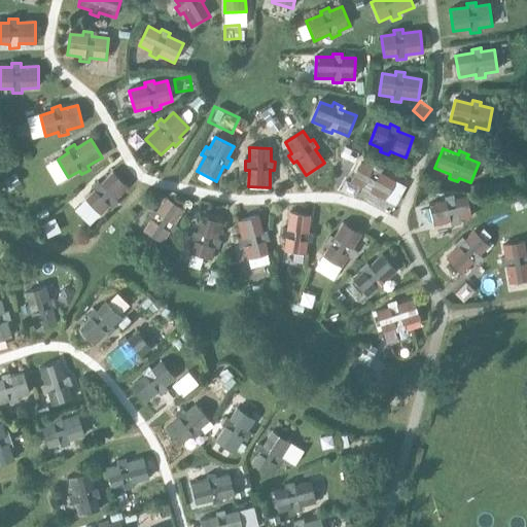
[(351,182),(362,187),(360,191),(367,196),(370,192),(385,201),(395,181),(380,173),(382,170),(374,166),(372,169),(361,163),(351,182)]
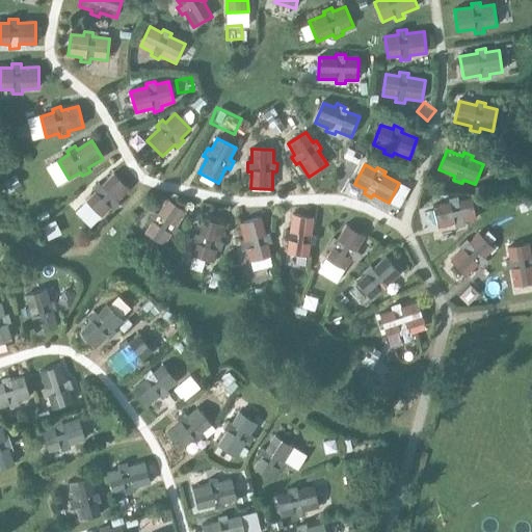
[(86,202),(101,217),(110,208),(113,211),(120,205),(116,202),(129,189),(113,175),(102,186),(99,183),(92,190),(95,192),(86,202)]
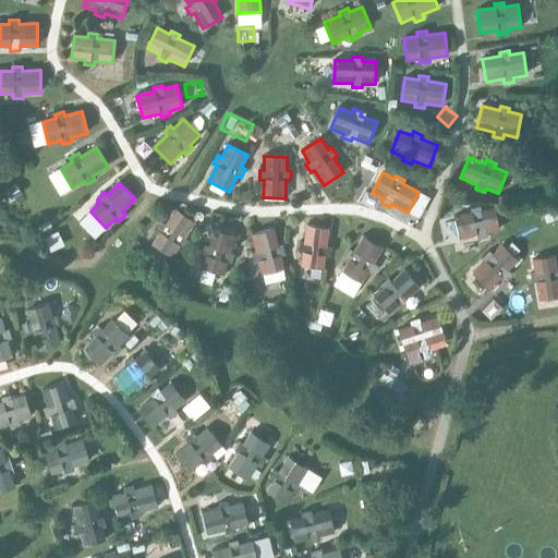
[(453,217),(459,240),(476,235),(477,240),(487,238),(486,233),(499,230),(494,208),(481,211),(480,207),(471,209),(471,214),(453,217)]
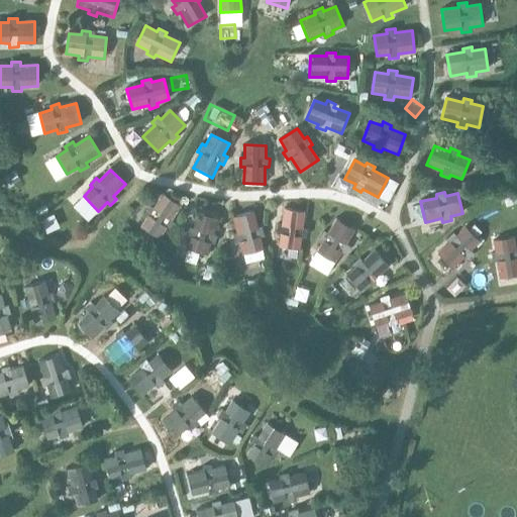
[(141,226),(159,238),(166,227),(169,230),(174,222),(171,220),(180,207),(163,195),(153,208),(150,206),(145,214),(148,216),(141,226)]
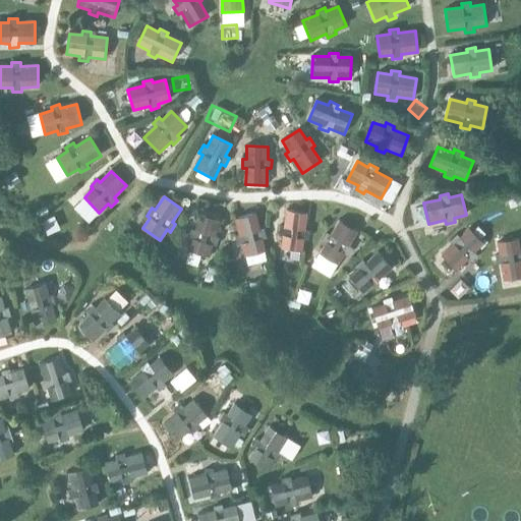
[(284,227),(280,227),(279,235),(283,236),(281,248),(302,251),(303,239),(307,239),(308,231),(304,230),(307,214),(286,211),(284,227)]
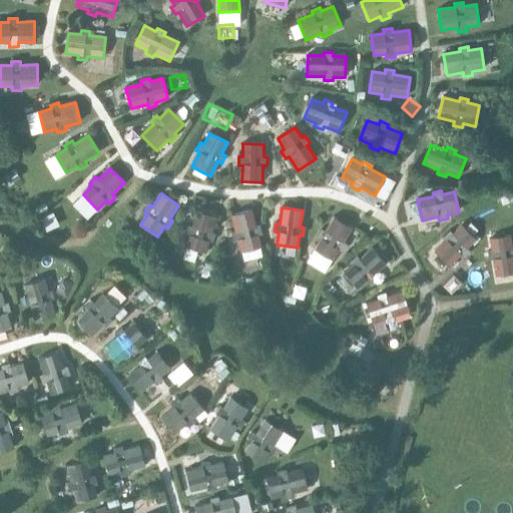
[(235,231),(231,232),(233,241),(237,240),(240,252),(261,247),(258,235),(262,234),(260,225),(255,226),(251,210),(231,216),(235,231)]
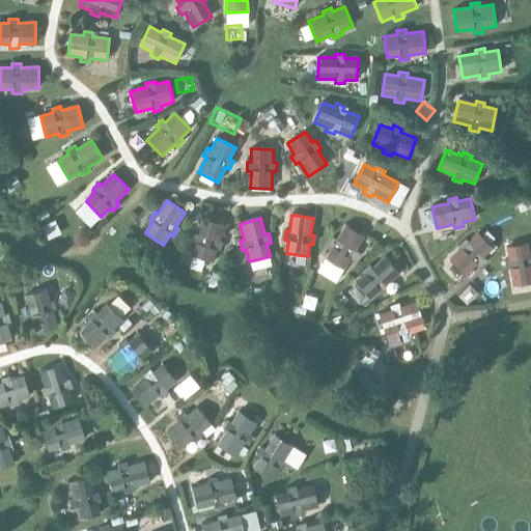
[(198,234),(195,233),(192,243),(196,244),(192,256),(213,262),(217,250),(220,251),(223,242),(219,241),(224,225),(203,219),(198,234)]
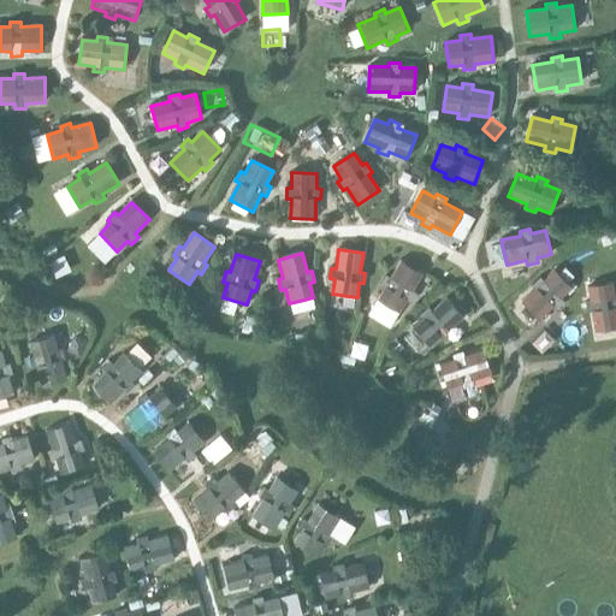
[(413,291),(422,274),(401,261),(391,278),(386,276),(381,285),(385,288),(378,301),(400,313),(407,300),(410,302),(416,294),(413,291)]
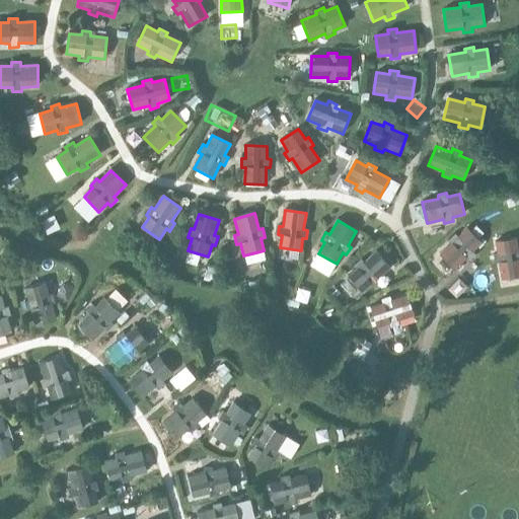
[(457,237),(455,234),(448,240),(451,243),(439,254),(454,270),(466,258),(469,261),(475,254),(472,251),(482,243),(466,228),(457,237)]
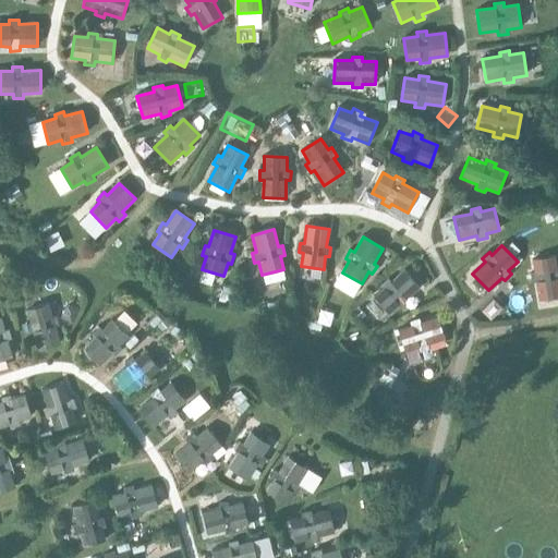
[(535,274),(531,274),(532,283),(536,282),(540,300),(557,296),(557,268),(557,269),(555,256),(533,259),(535,274)]
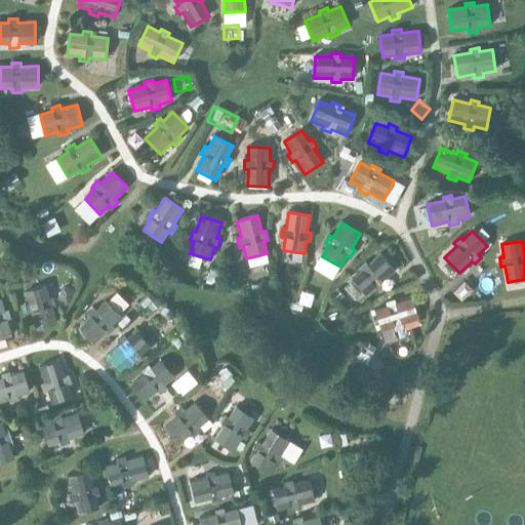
[(352,280),(366,296),(375,287),(378,290),(385,284),(382,282),(395,271),(380,254),(368,266),(365,263),(359,269),(361,272),(352,280)]
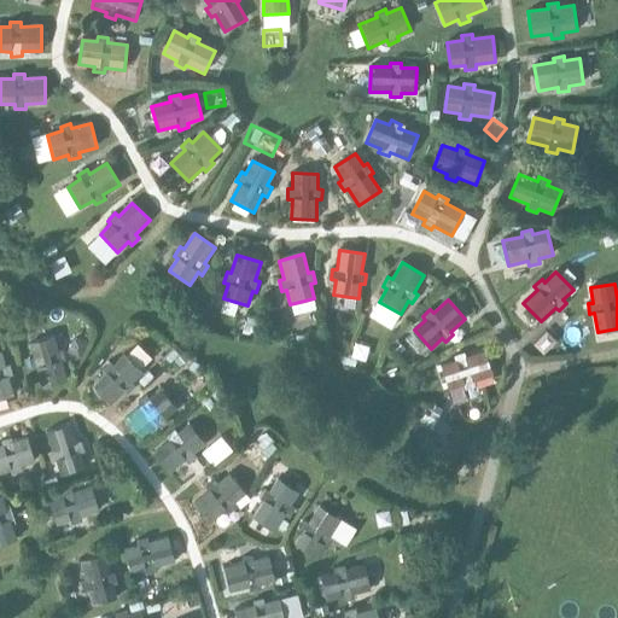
[(33,369),(36,368),(42,388),(66,380),(60,361),(65,360),(63,350),(58,351),(53,337),(29,344),(34,359),(29,360),(33,369)]
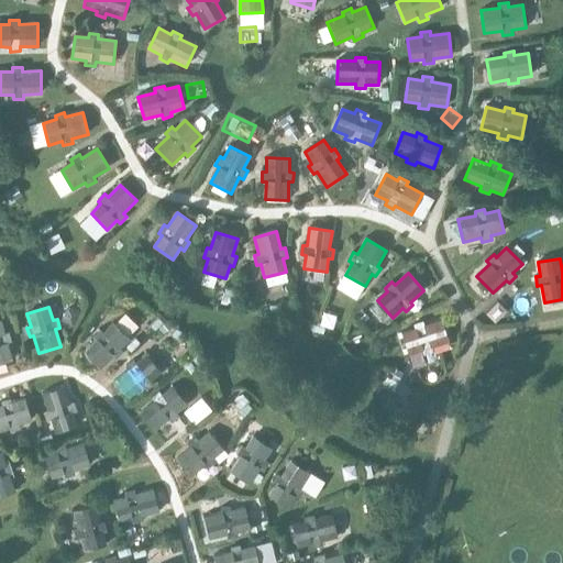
[(0,363),(12,361),(8,343),(11,342),(9,332),(4,334),(1,321),(0,320),(0,363)]
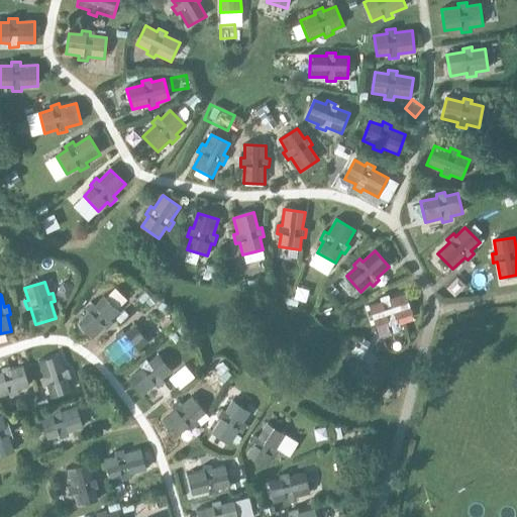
[(369,306),(376,326),(388,322),(389,326),(397,323),(396,319),(412,314),(405,294),(390,299),(388,296),(380,298),(381,302),(369,306)]
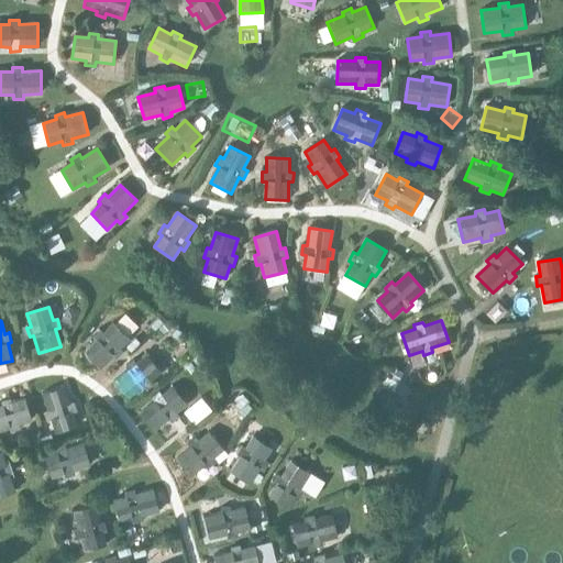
[(85,353),(101,370),(113,356),(117,360),(123,352),(120,349),(130,340),(113,323),(103,333),(100,330),(94,338),(97,340),(85,353)]
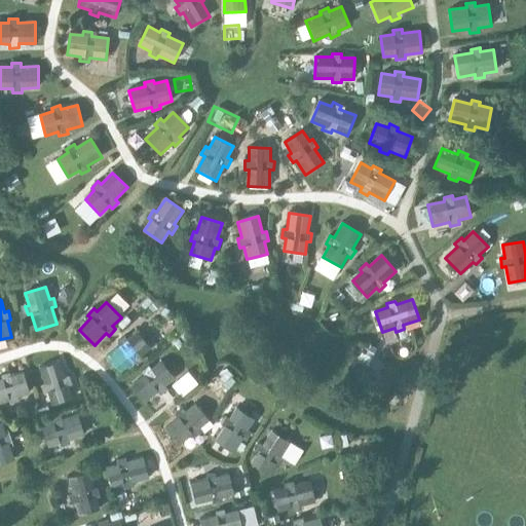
[(107,357),(120,373),(134,362),(137,365),(143,360),(141,357),(151,348),(137,332),(127,340),(124,337),(118,342),(120,345),(107,357)]
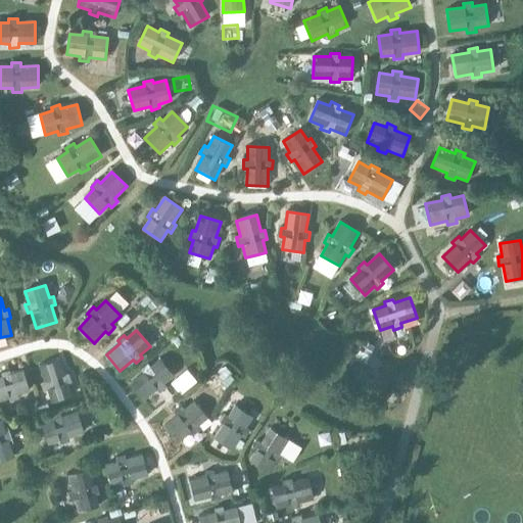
[(45,382),(41,383),(44,391),(47,390),(51,402),(72,395),(67,383),(72,382),(68,374),(64,375),(59,359),(39,366),(45,382)]
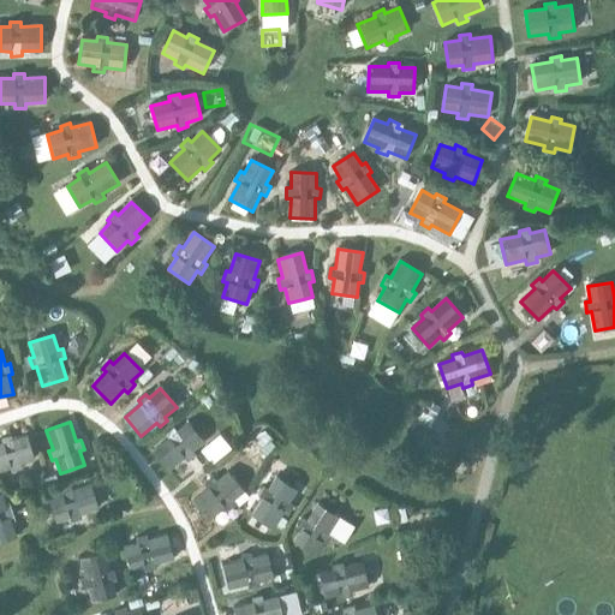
[(153,451),(169,471),(184,458),(187,461),(196,455),(192,452),(204,442),(189,423),(177,431),(174,428),(166,435),(168,439),(153,451)]
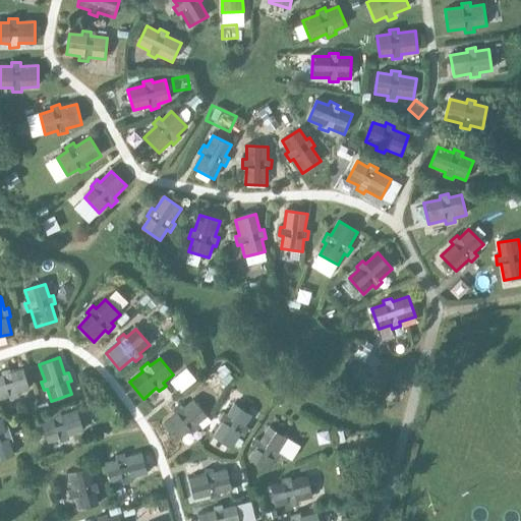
[(0,375),(0,398),(8,396),(10,400),(18,397),(17,394),(30,390),(23,369),(11,373),(9,369),(1,372),(2,375),(0,375)]
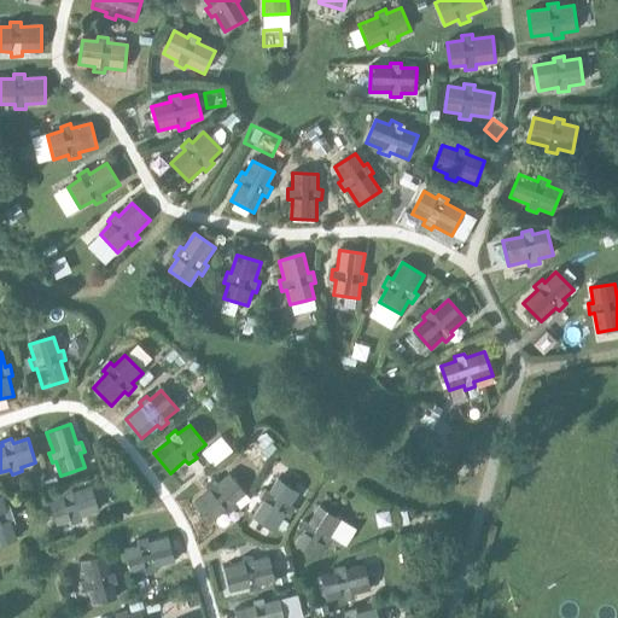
[(229,461),(244,476),(264,456),(251,442),(229,461)]
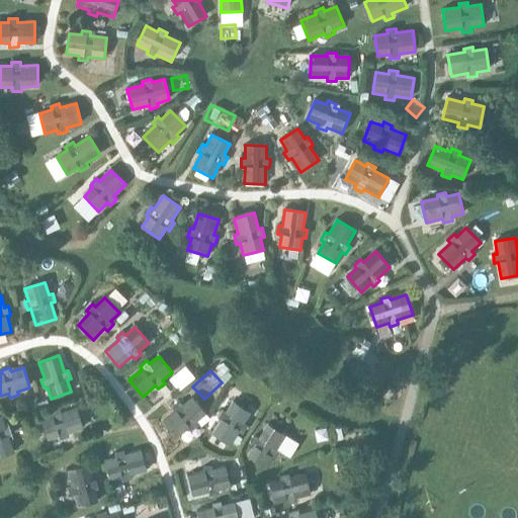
[(163,422),(176,438),(189,428),(191,431),(198,425),(196,422),(205,414),(192,398),(182,406),(180,403),(173,408),(175,411),(163,422)]
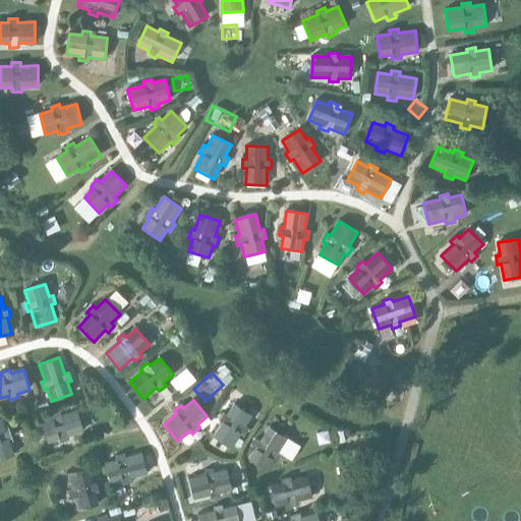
[(217,423),(220,425),(214,437),(231,448),(238,438),(241,440),(246,431),(243,429),(252,415),(234,404),(225,418),(222,416),(217,423)]
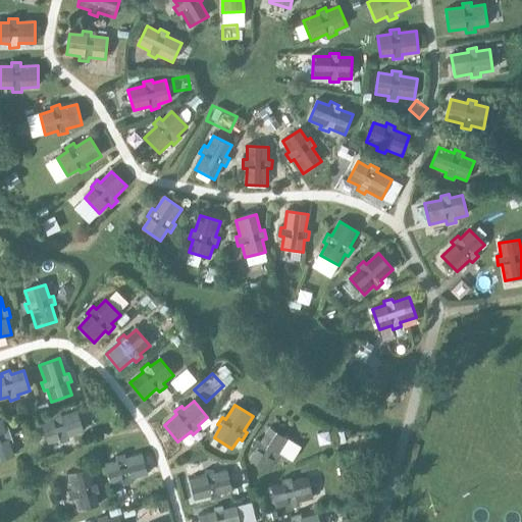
[(41,423),(47,444),(63,438),(64,441),(72,438),(71,435),(84,431),(76,411),(64,415),(63,411),(55,414),(56,418),(41,423)]
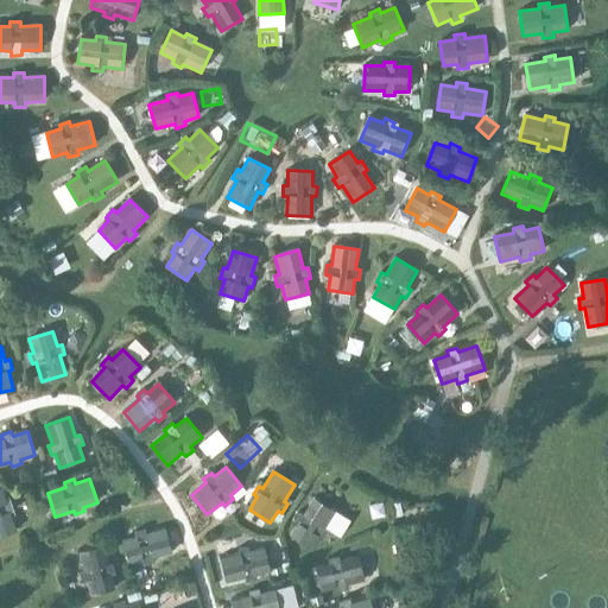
[(0,536),(16,531),(10,513),(14,511),(11,501),(6,502),(1,488),(0,488),(0,536)]
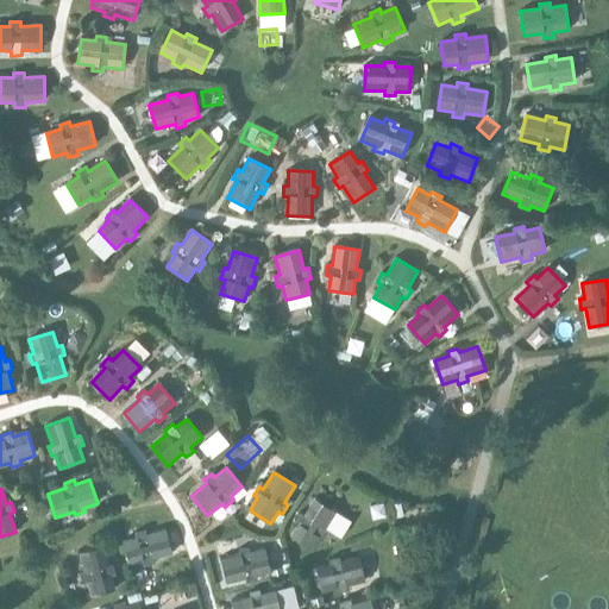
[(292,537),(312,551),(320,538),(324,540),(330,532),(326,529),(336,513),(315,500),(305,515),(301,513),(295,522),(299,525),(292,537)]
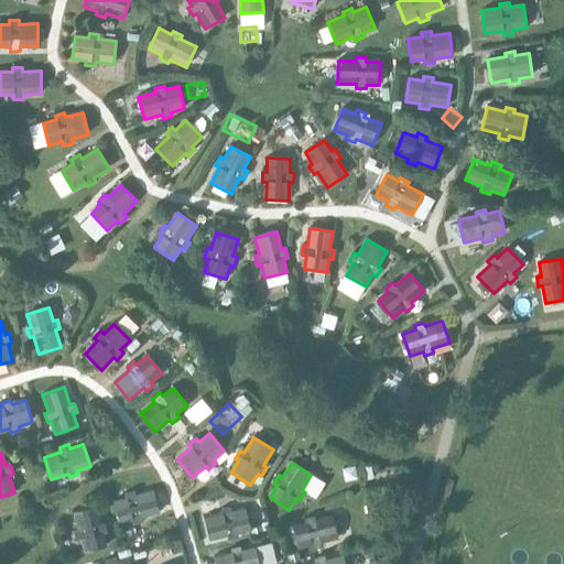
[(119,523),(132,520),(133,524),(143,522),(142,518),(160,513),(153,490),(136,496),(134,491),(126,494),(127,498),(114,501),(119,523)]
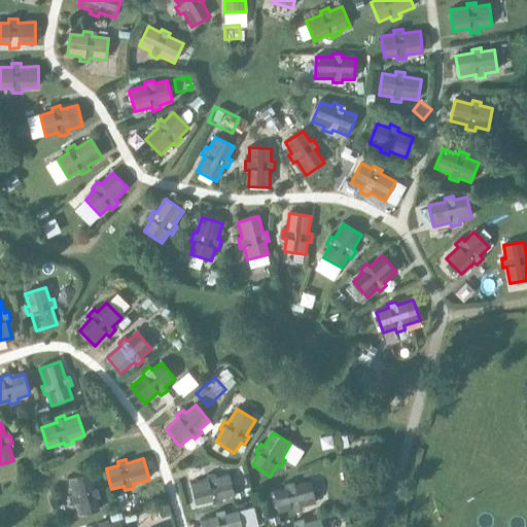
[(73,495),(69,496),(71,505),(75,504),(78,517),(99,511),(96,498),(100,497),(98,489),(94,490),(90,473),(69,479),(73,495)]
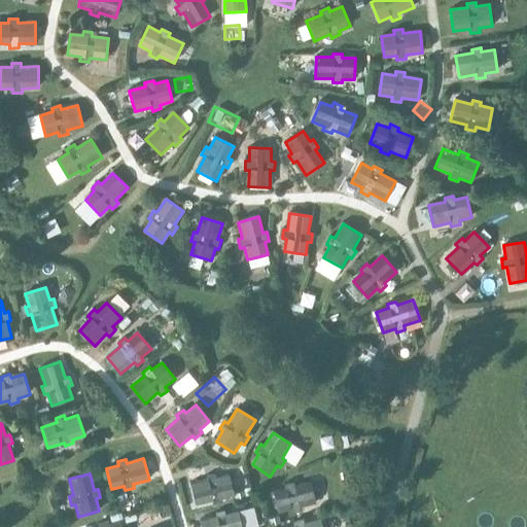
[(190,484),(197,505),(212,500),(213,504),(222,502),(221,498),(234,495),(229,475),(216,478),(215,473),(206,477),(207,480),(190,484)]
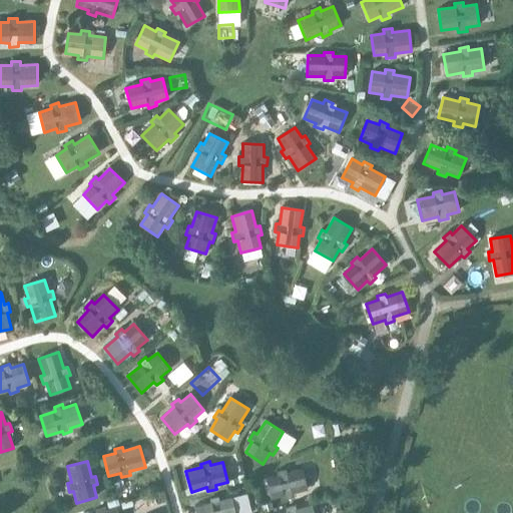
[(271,499),(284,496),(284,500),(293,498),(292,494),(308,490),(303,470),(287,474),(286,470),(277,472),(278,476),(266,479),(271,499)]
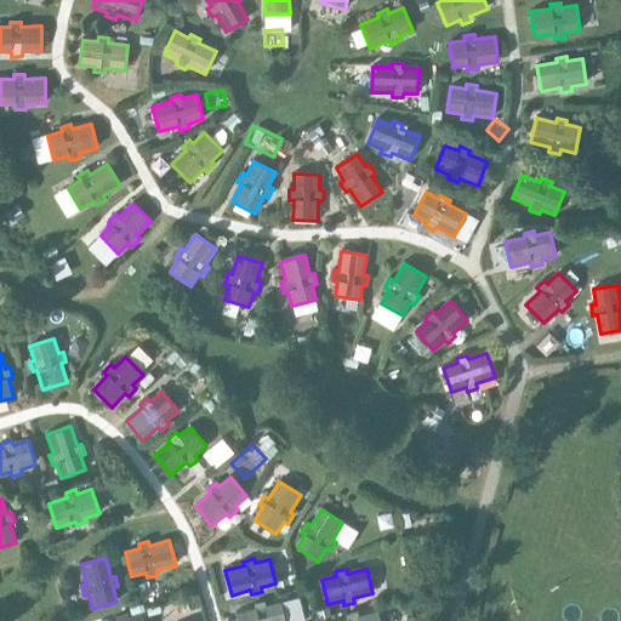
[(235,614),(237,620),(284,620),(280,603),(266,607),(265,602),(254,604),(255,609),(235,614)]
